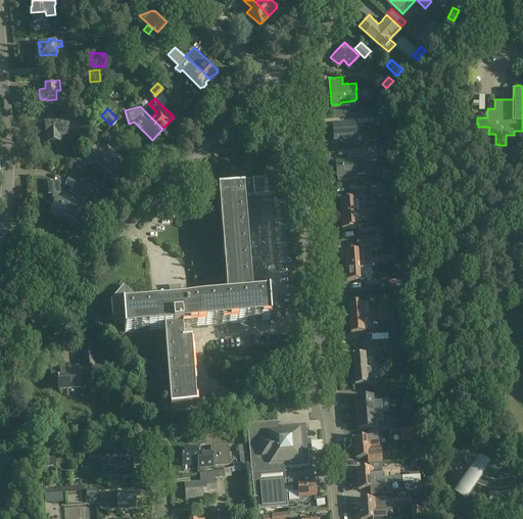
[(378,122),(378,120),(378,119),(380,119),(379,110),(377,110),(359,111),(360,118),(360,121),(374,120),(374,122),(378,122)]
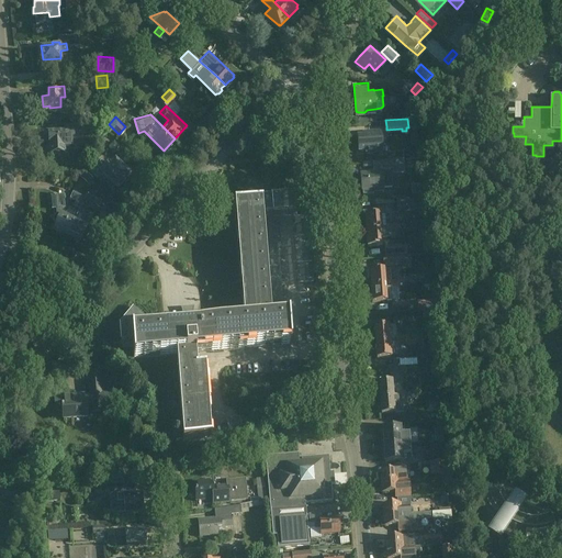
[(48,136),(46,137),(46,141),(48,142),(48,144),(49,144),(49,151),(58,151),(58,143),(71,142),(71,129),(89,127),(88,121),(64,122),(64,127),(47,129),(48,136)]
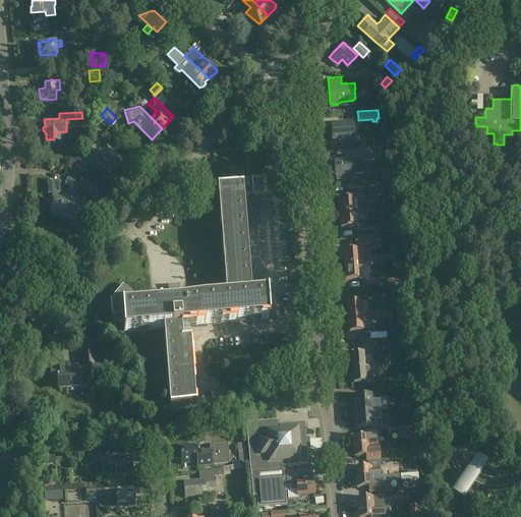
[(354,138),(354,136),(352,118),(338,120),(338,122),(332,123),(333,137),(339,136),(339,139),(354,138)]
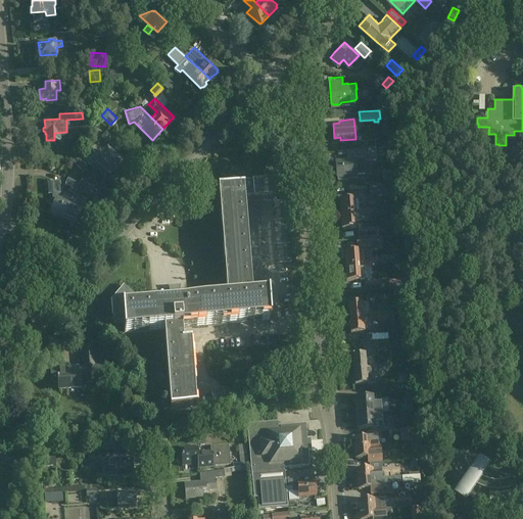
[(100,133),(106,138),(111,132),(106,127),(100,133)]
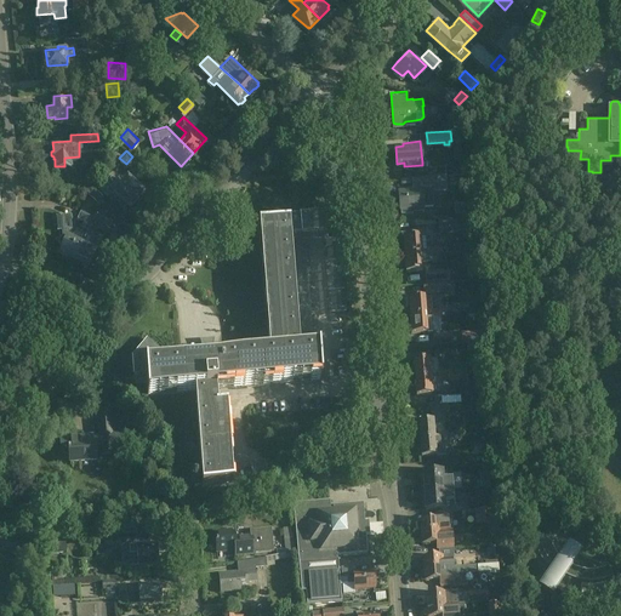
[(191,170),(203,159),(198,154),(186,165),(191,170)]
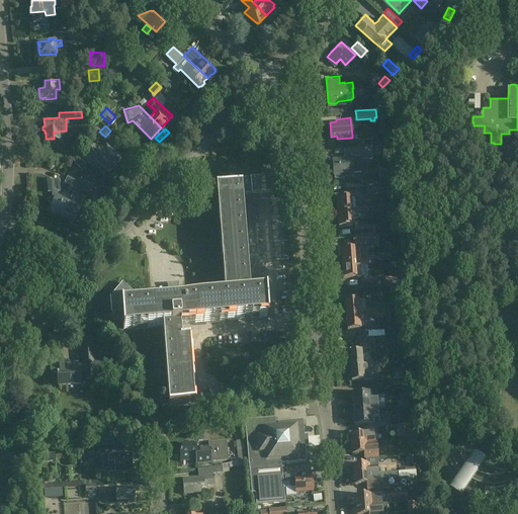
[(85,143),(82,154),(87,160),(92,154),(93,155),(93,156),(108,170),(114,164),(115,165),(119,161),(118,160),(119,159),(106,146),(100,152),(99,151),(98,151),(93,146),(85,143)]
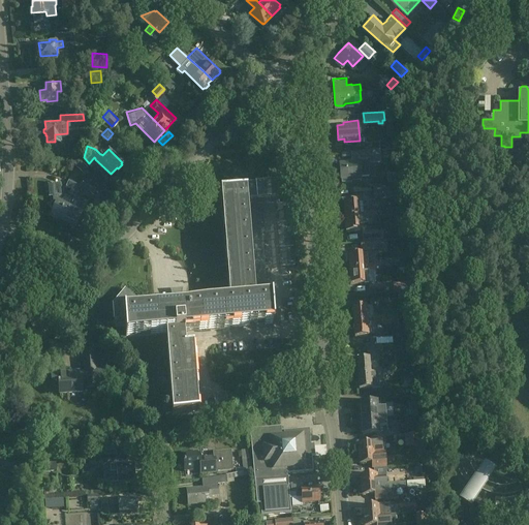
[(352,158),(340,159),(341,174),(342,174),(342,178),(351,177),(351,173),(361,173),(361,172),(370,172),(369,158),(380,157),(379,146),(351,148),(352,158)]
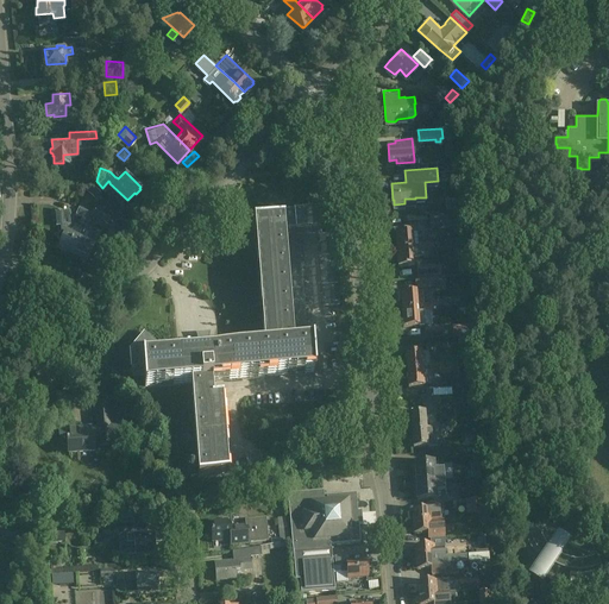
[(100,188),(94,182),(88,188),(95,194),(100,188)]
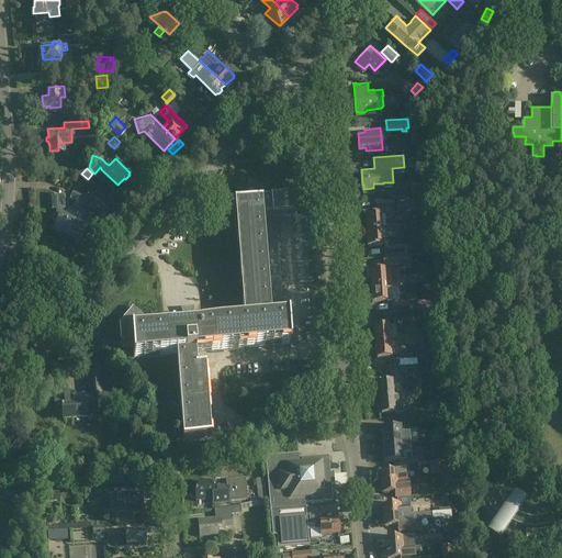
[(132,303),(120,320),(121,335),(132,335),(134,354),(177,350),(183,431),(183,436),(183,438),(210,436),(204,366),(194,367),(193,349),(289,342),(289,343),(290,343),(288,313),(283,313),(274,208),(295,205),(294,187),(244,191),(244,199),(234,200),(244,317),(202,321),(201,314),(149,319),(149,316),(132,303)]
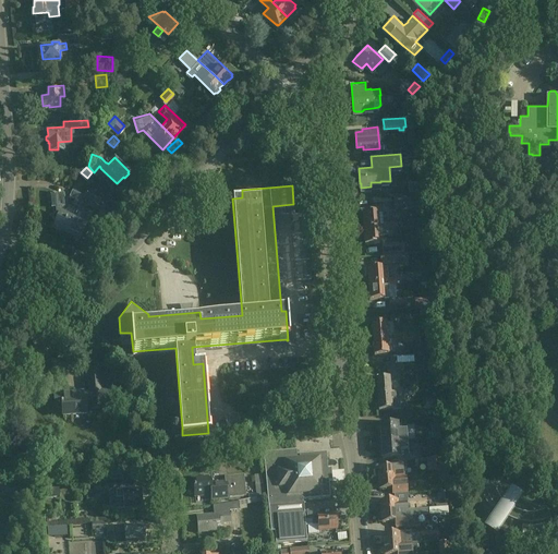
[(80,203),(84,191),(73,187),(71,192),(76,195),(74,200),(80,203)]
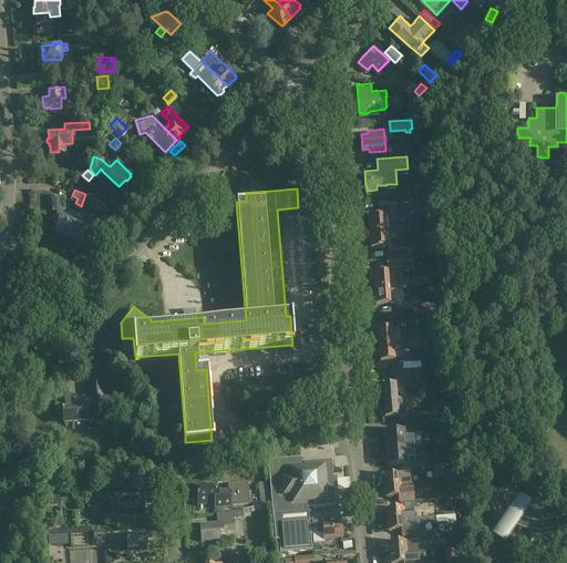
[(72,224),(75,219),(63,214),(62,206),(65,206),(64,193),(51,194),(52,207),(57,207),(58,213),(53,216),(53,221),(57,223),(54,228),(68,235),(72,224)]
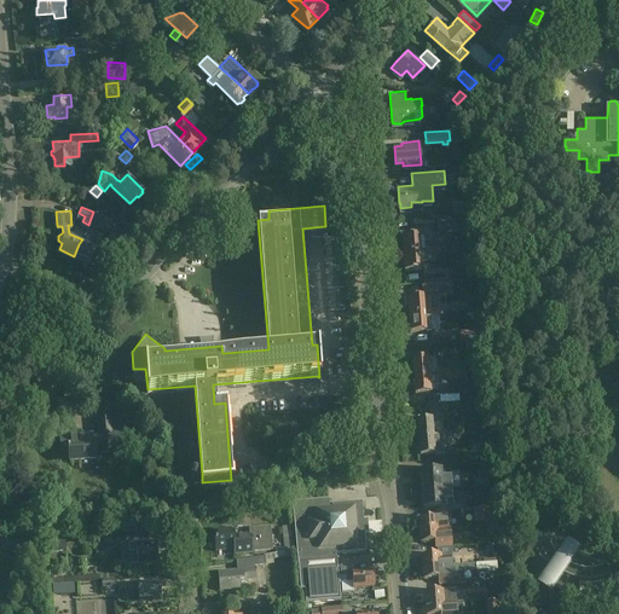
[(93,212),(88,225),(82,239),(94,244),(105,224),(98,221),(100,215),(93,212)]
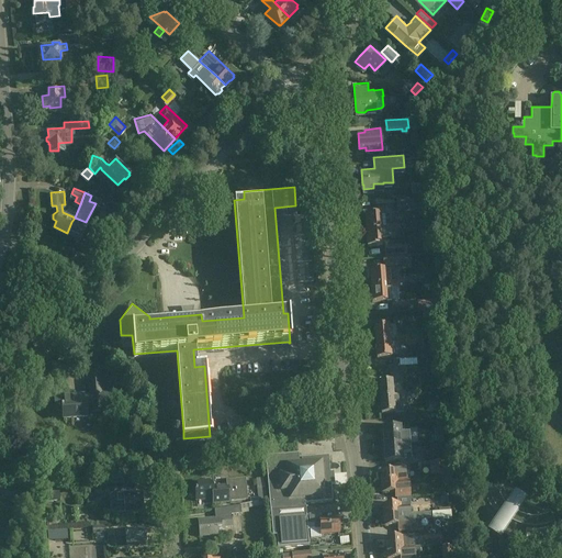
[(423,193),(395,196),(396,208),(424,205),(423,193)]
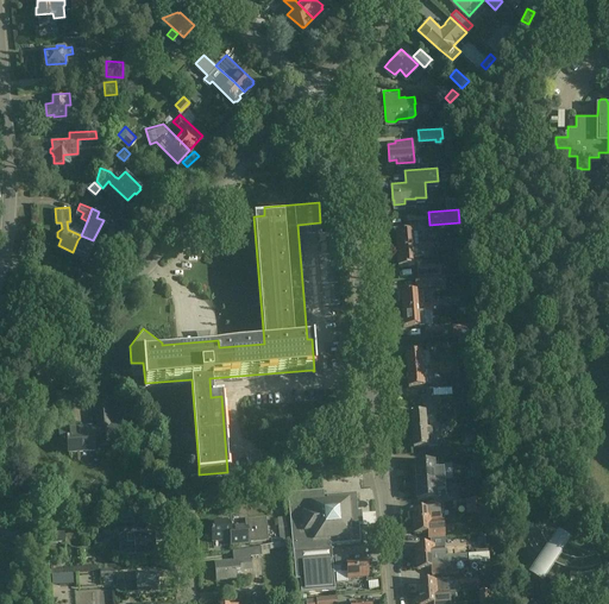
[(412,227),(395,228),(396,245),(419,244),(418,240),(419,240),(419,236),(412,237),(412,228),(412,227)]
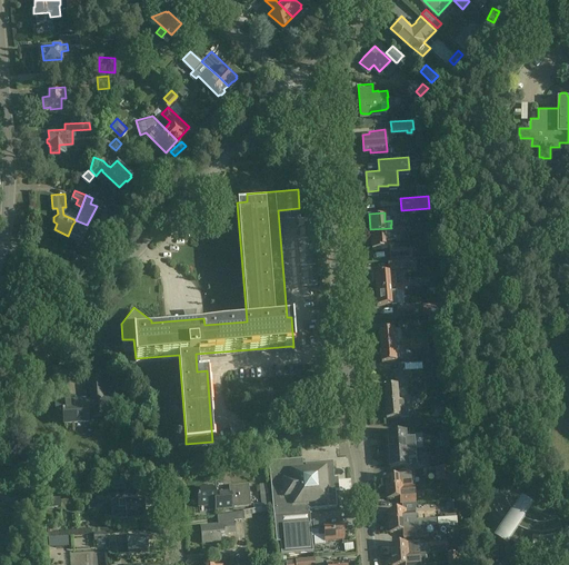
[(72,225),(68,236),(81,243),(85,236),(87,237),(90,234),(91,227),(87,225),(76,220),(72,225)]
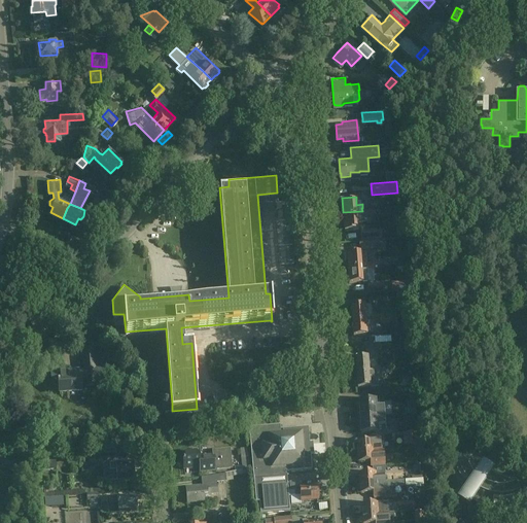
[(362,211),(343,212),(344,228),(358,227),(357,219),(366,219),(366,214),(366,213),(362,213),(362,211)]
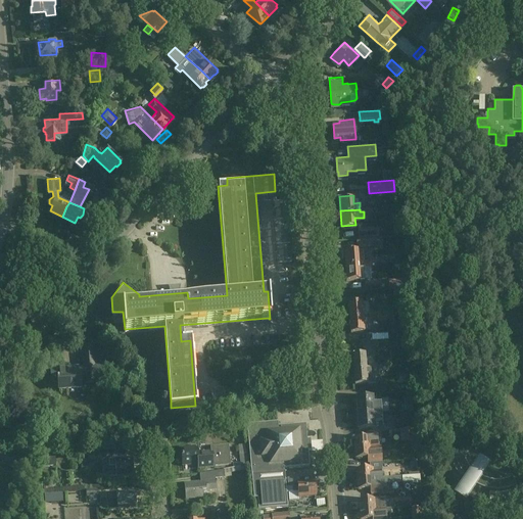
[(357,226),(358,235),(379,233),(378,224),(357,226)]
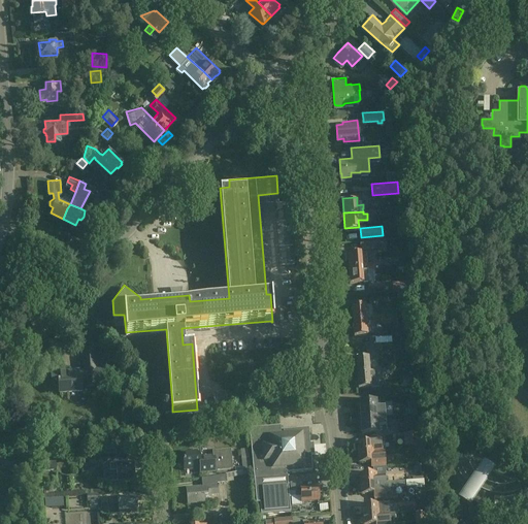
[(378,237),(359,238),(359,247),(378,246),(378,237)]
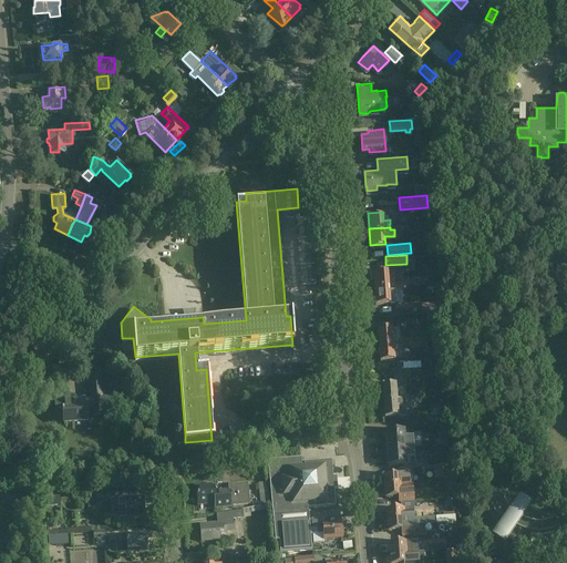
[(388,268),(372,269),(373,285),(394,283),(394,287),(402,287),(401,279),(394,280),(393,267),(388,268)]
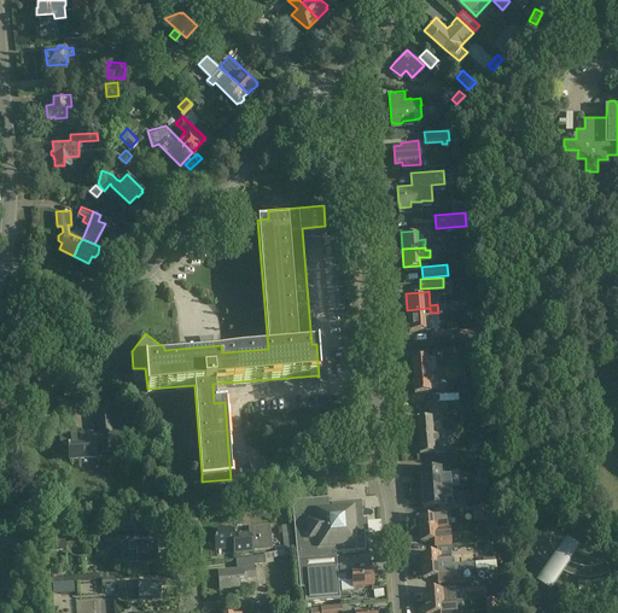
[(430,308),(407,310),(408,328),(430,326),(431,326),(431,319),(430,313),(430,308)]
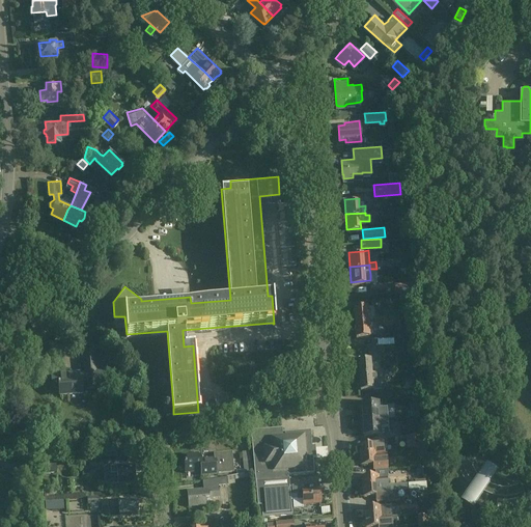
[(370,290),(382,289),(387,289),(386,282),(369,283),(370,290)]
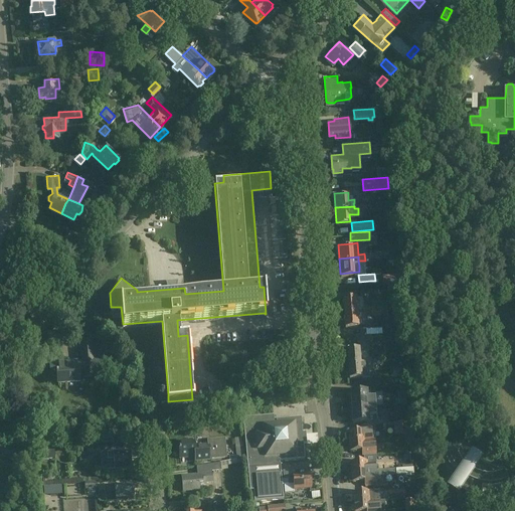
[(370,281),(359,282),(359,291),(370,290),(370,281)]
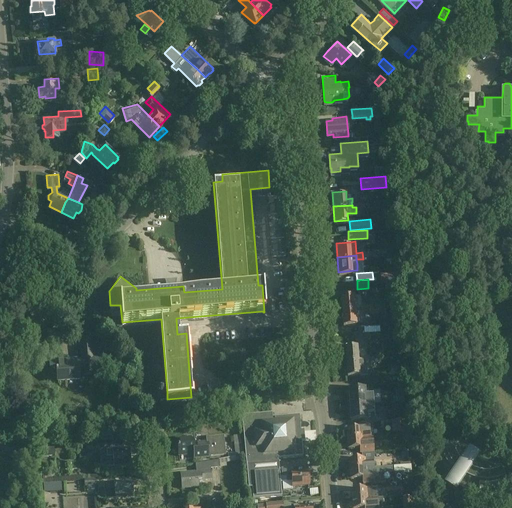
[(356,306),(355,292),(341,293),(342,308),(356,307),(356,306)]
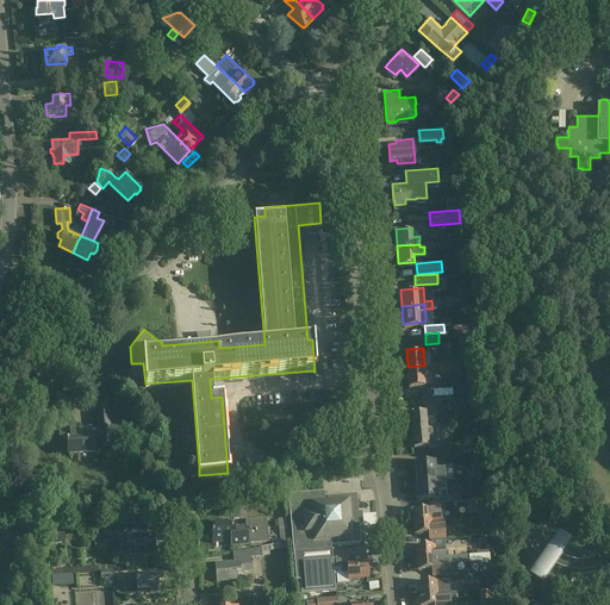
[(424,366),(408,367),(409,384),(425,382),(424,366)]
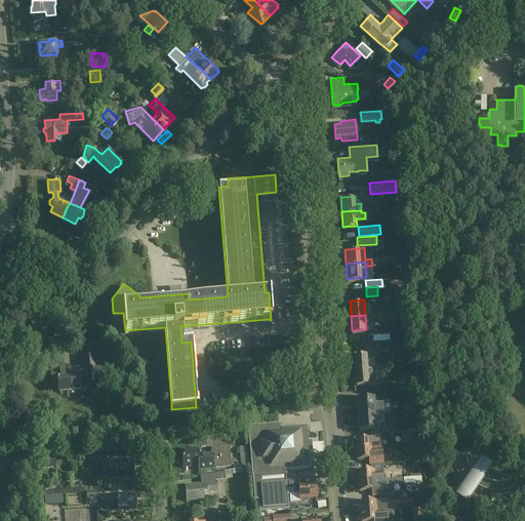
[(365,352),(354,353),(355,367),(375,366),(375,370),(382,370),(381,363),(375,363),(374,352),(375,352),(374,342),(364,343),(365,352)]
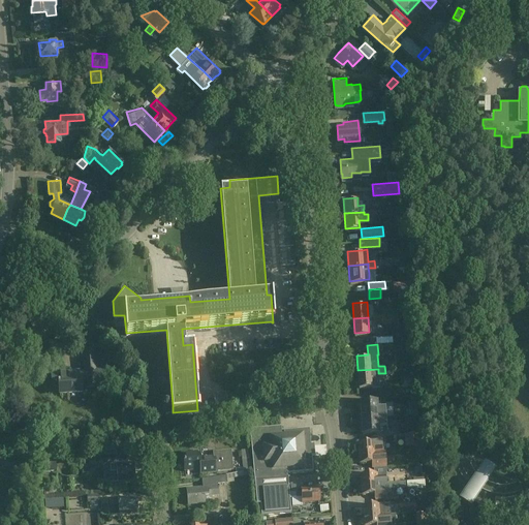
[(85,369),(52,371),(53,382),(60,382),(60,392),(83,391),(82,380),(86,380),(86,384),(98,384),(97,381),(118,379),(117,363),(106,364),(105,362),(100,363),(100,365),(96,365),(96,361),(84,362),(85,369)]
